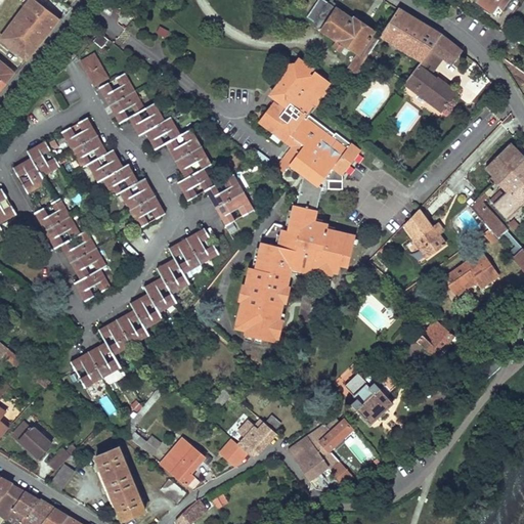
[(31,0),(1,39),(27,58),(59,18),(35,0),(31,0)]
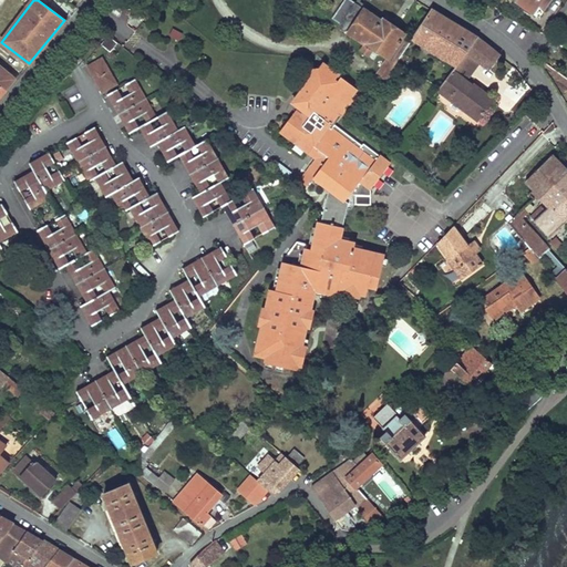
[(545,9),(550,0),(514,0),(533,13),(539,4),(545,9)]
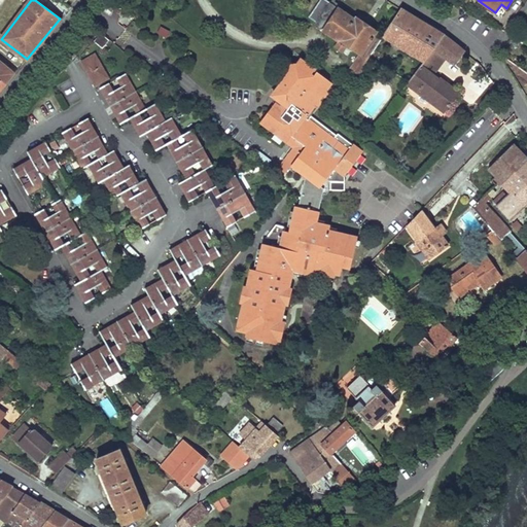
[(349,70),(357,75),(357,74),(362,66),(380,39),(374,35),(376,33),(330,2),(315,24),(315,27),(317,28),(319,29),(321,28),(325,31),(324,32),(339,41),(335,47),(343,53),(348,44),(360,53),(349,70)]
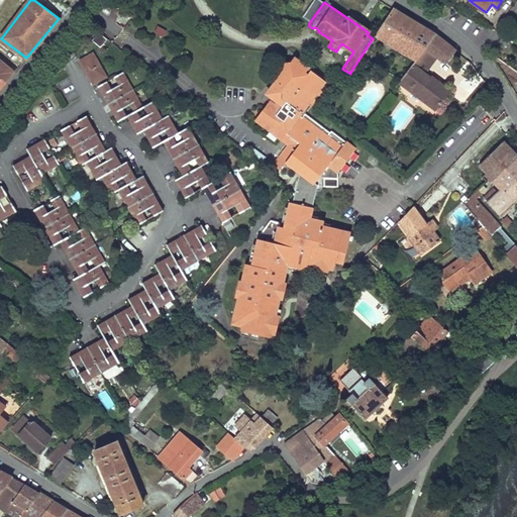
[(416,60),(417,58),(425,46),(437,56),(446,63),(456,50),(435,34),(393,8),(376,34),(416,60)]
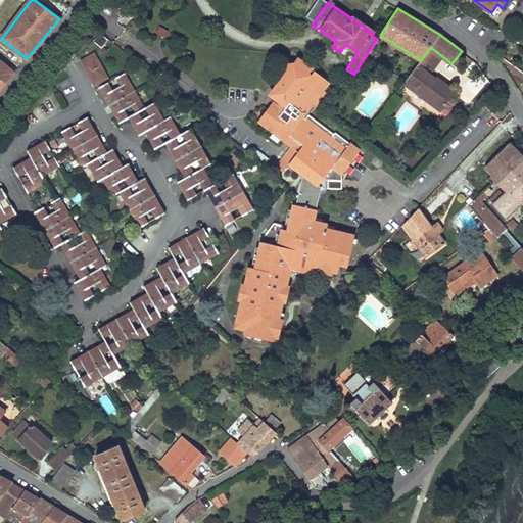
[(158,25),(155,32),(165,37),(169,30),(158,25)]
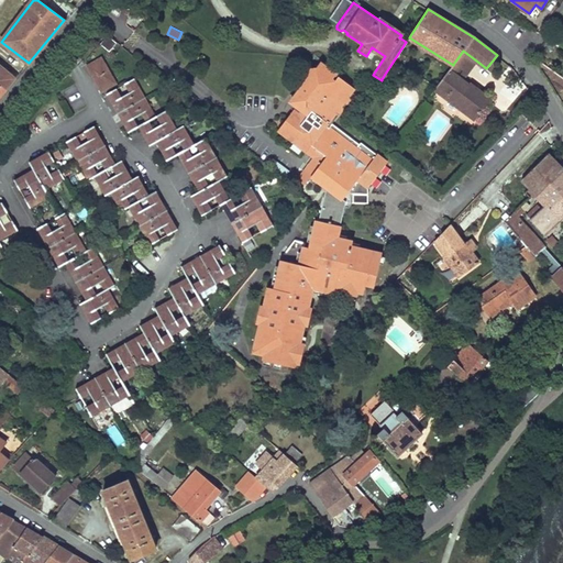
[(101,44),(109,52),(117,43),(108,35),(101,44)]
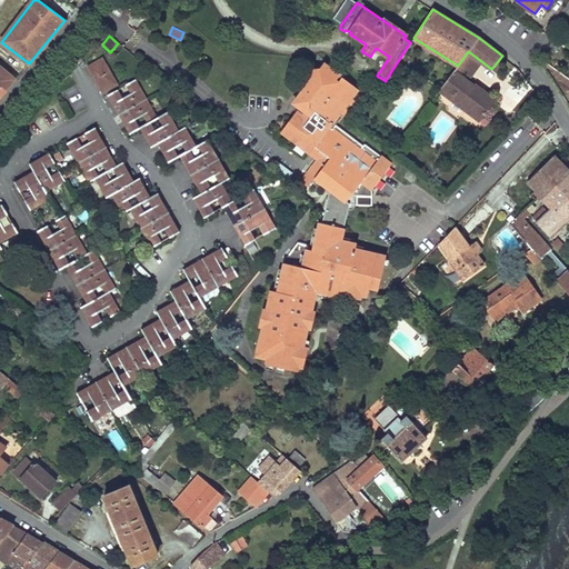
[(459,76),(466,81),(481,61),(468,51),(459,63),(465,68),(459,76)]
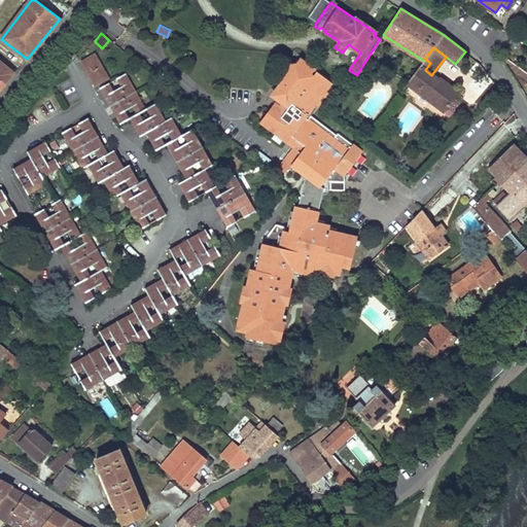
[(91,75),(89,76),(94,85),(108,78),(95,55),(83,62),(91,75)]
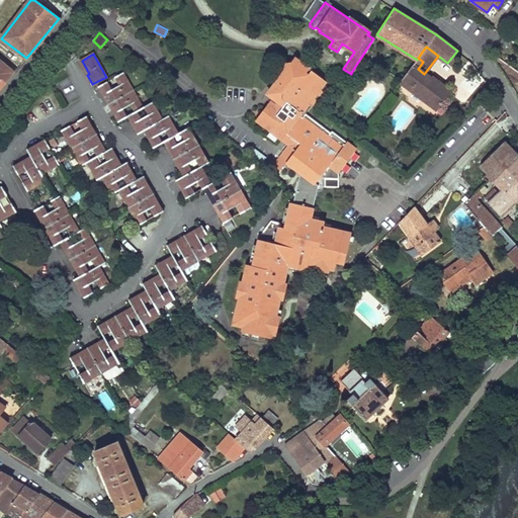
[(503,67),(506,70),(510,65),(496,56),(494,59),(503,66),(503,67)]
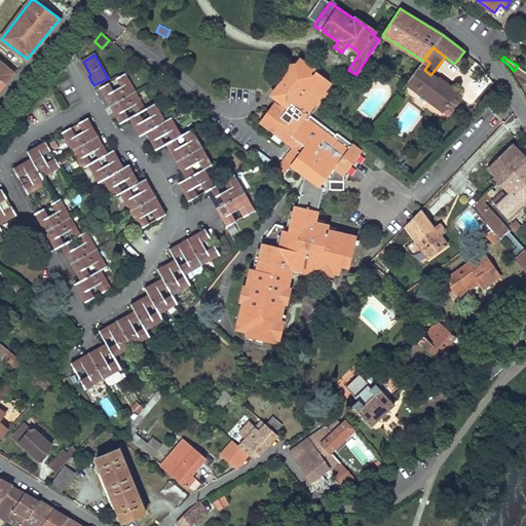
[(264,340),(267,341),(268,337),(276,338),(282,339),(286,322),(282,321),(283,314),(286,303),(287,296),(289,289),(292,273),(293,269),(300,271),(302,271),(307,272),(313,274),(314,269),(320,270),(327,271),(334,273),(340,274),(342,266),(350,267),(354,247),(357,240),(357,237),(335,232),(329,231),(329,230),(329,227),(329,226),(315,223),(322,197),(323,191),(322,186),(327,179),(349,150),(306,117),(324,94),(329,92),(328,89),(331,83),(315,71),(310,77),(308,76),(313,70),(312,68),(299,59),(296,63),(291,63),(292,70),(283,81),(286,83),(275,98),(284,105),(282,107),(275,103),(261,122),(270,128),(294,146),(285,158),(294,165),(300,170),(306,175),(299,205),(297,205),(296,211),(294,218),(292,225),(291,230),(285,229),(286,226),(275,224),(264,239),(272,240),(271,245),(264,242),(262,249),(261,257),(259,264),(258,269),(254,268),(252,268),(248,287),(246,294),(245,301),(237,329),(248,331),(247,336),(257,338),(264,340)]
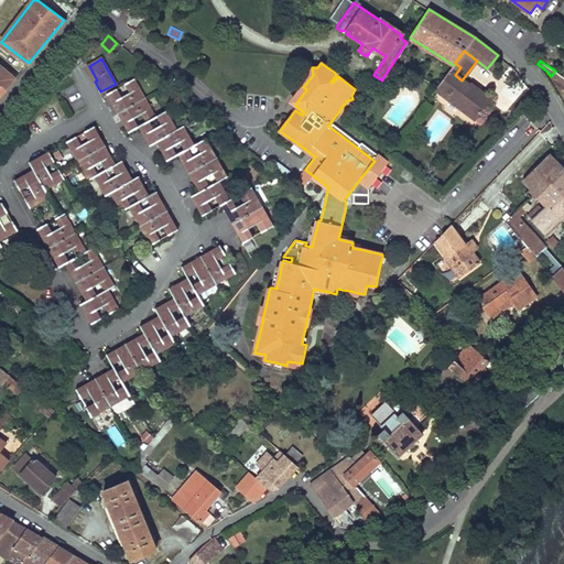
[(476,119),(491,99),(470,84),(469,85),(462,80),(455,75),(461,67),(455,63),(454,65),(436,89),(461,106),(461,108),(476,119)]
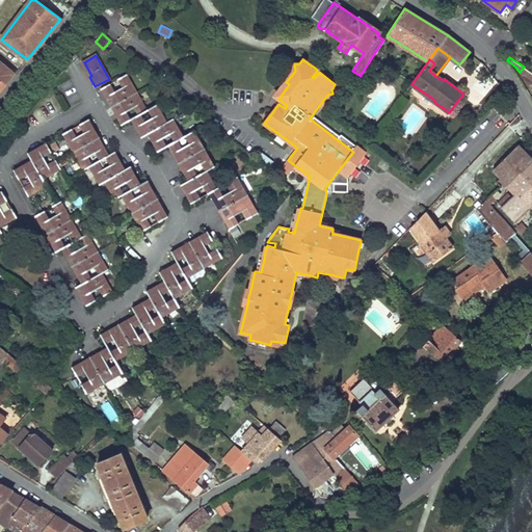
[(0,90),(15,74),(0,61),(0,90)]
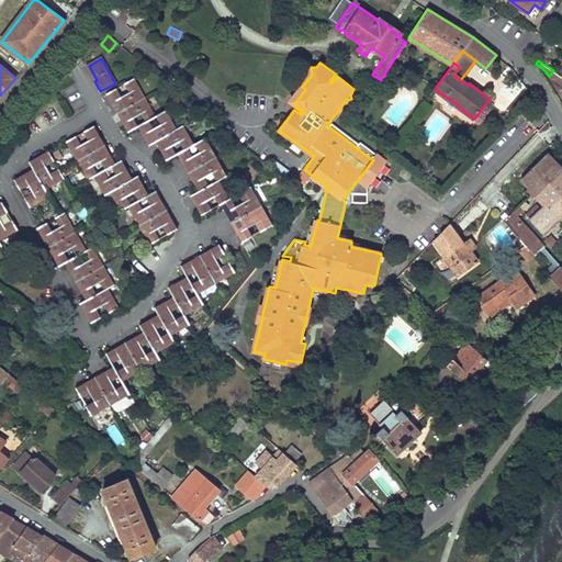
[(94,81),(97,80),(89,66),(86,67),(94,81)]
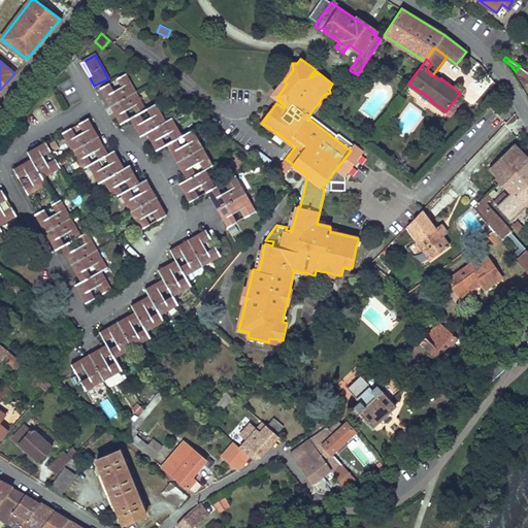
[(368,69),(363,66),(358,74),(363,77),(368,69)]
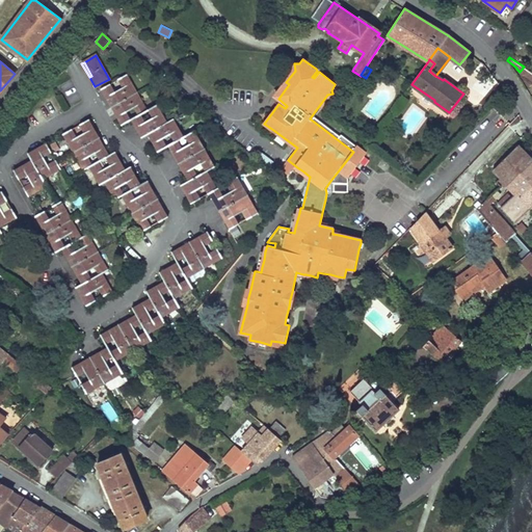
[(531,82),(531,81),(531,73),(524,67),(520,72),(519,73),(531,82)]
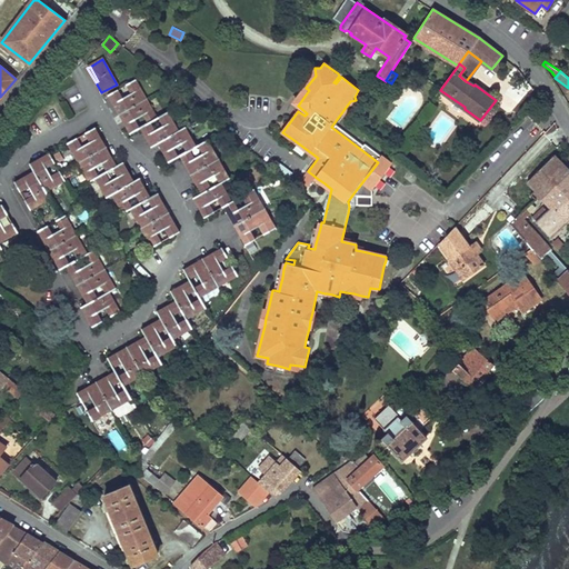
[(380,89),(386,81),(377,76),(371,83),(380,89)]
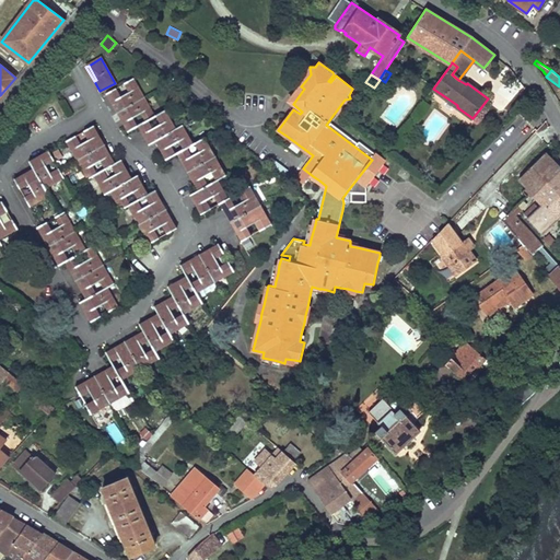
[(117,113),(144,97),(133,79),(124,83),(129,92),(120,97),(115,89),(106,94),(117,113)]
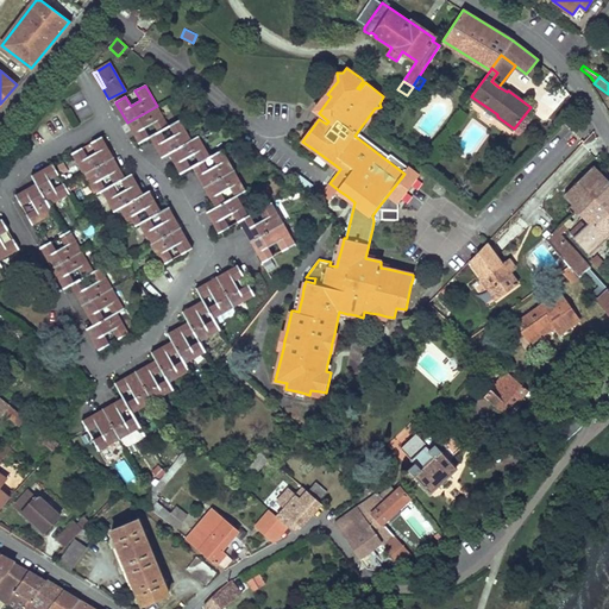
[(161,130),(168,126),(157,106),(127,123),(138,142),(149,137),(143,127),(152,123),(158,132),(161,130)]
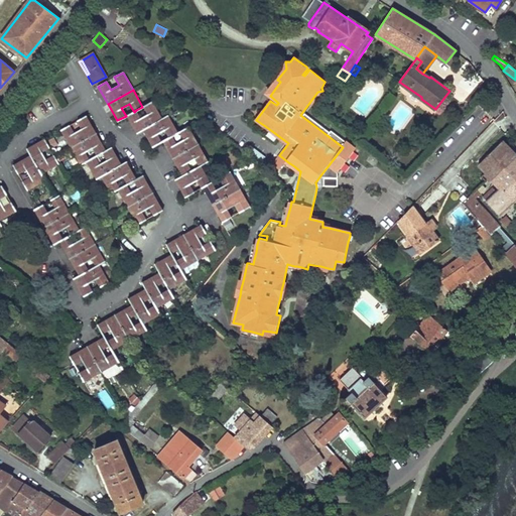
[(142,129),(161,119),(152,102),(143,106),(148,114),(140,119),(136,110),(134,112),(127,116),(137,132),(142,129)]
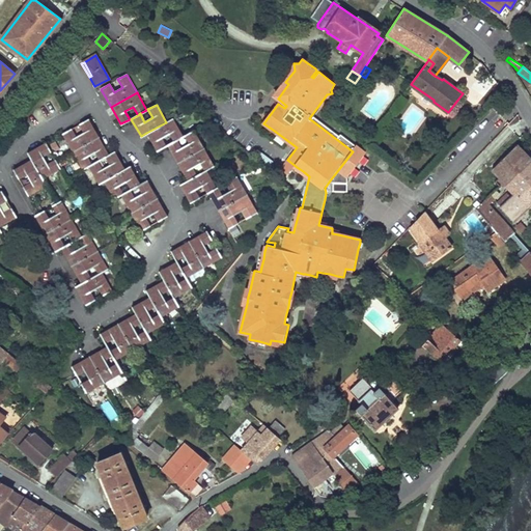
[(62,134),(73,151),(99,137),(88,119),(79,124),(84,132),(76,137),(72,129),(62,134)]
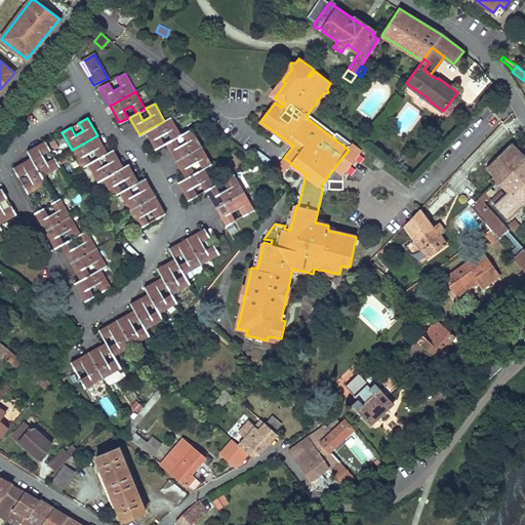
[(174,138),(180,134),(170,118),(164,121),(145,131),(155,149),(164,144),(159,136),(167,131),(172,139),(174,138)]
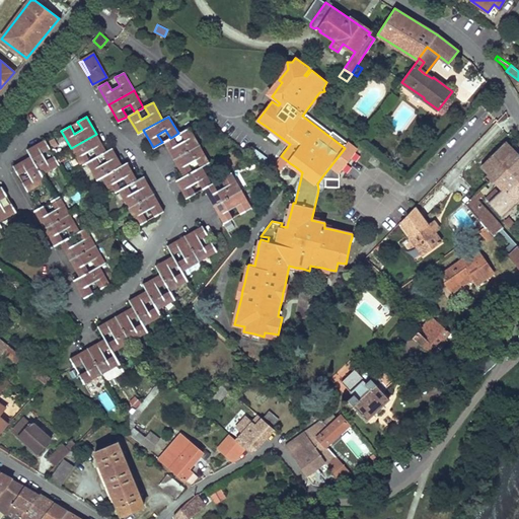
[(170,138),(164,142),(174,159),(199,145),(190,128),(180,133),(186,141),(177,145),(172,137),(170,138)]
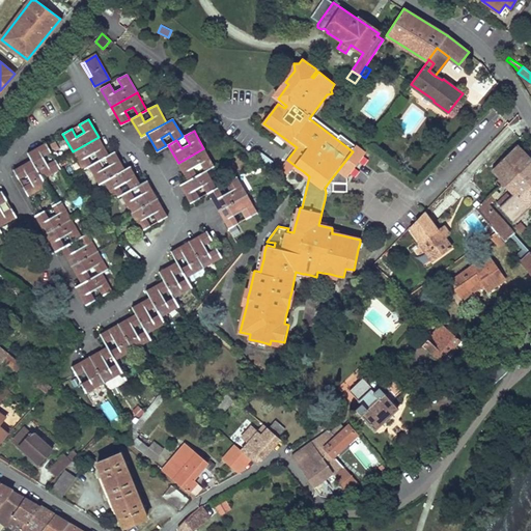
[(109,155),(99,137),(73,151),(83,169),(88,166),(91,164),(87,156),(95,151),(100,160),(106,157),(109,155)]
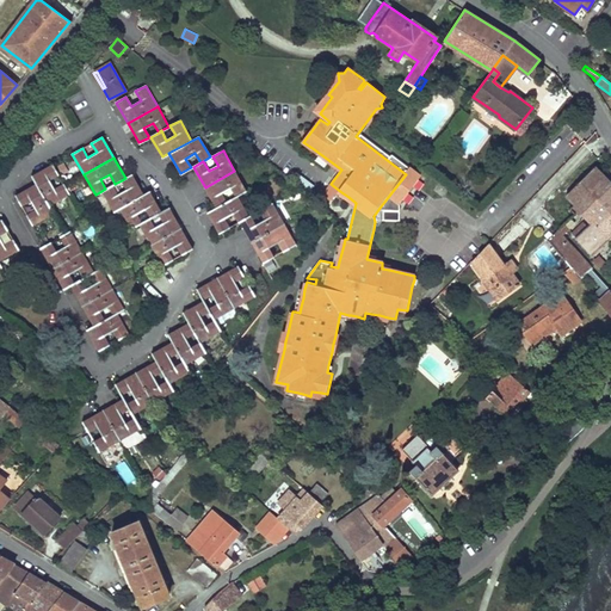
[(36,184),(49,207),(69,195),(63,184),(54,189),(49,180),(59,176),(53,165),(32,176),(36,184)]
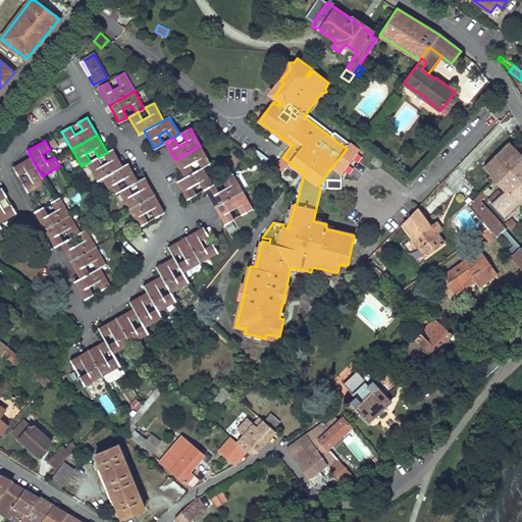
[(489,199),(506,217),(512,211),(519,205),(521,201),(521,157),(508,143),(483,166),(503,187),(506,190),(496,199),(492,196),(489,199)]
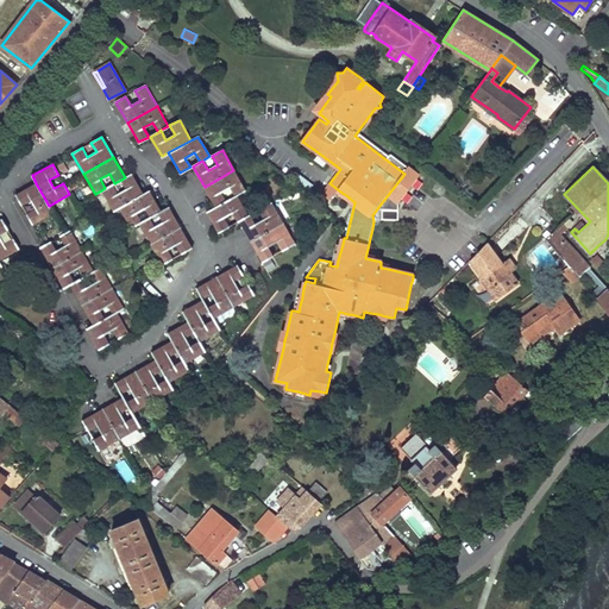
[(233,170),(205,187),(215,207),(226,201),(220,192),(230,187),(234,196),(237,195),(245,190),(233,170)]
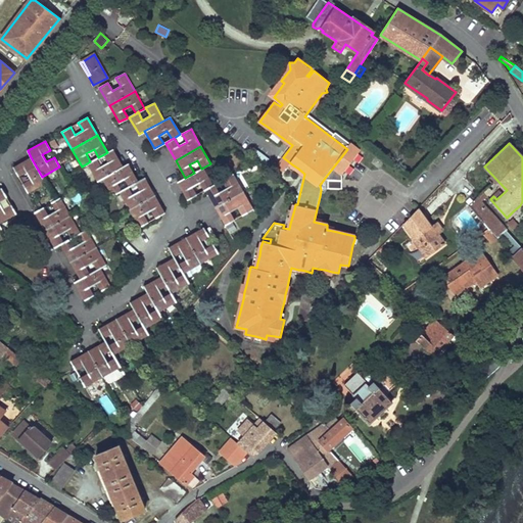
[(101,167),(96,159),(87,163),(97,181),(102,179),(123,167),(112,149),(104,154),(108,162),(101,167)]
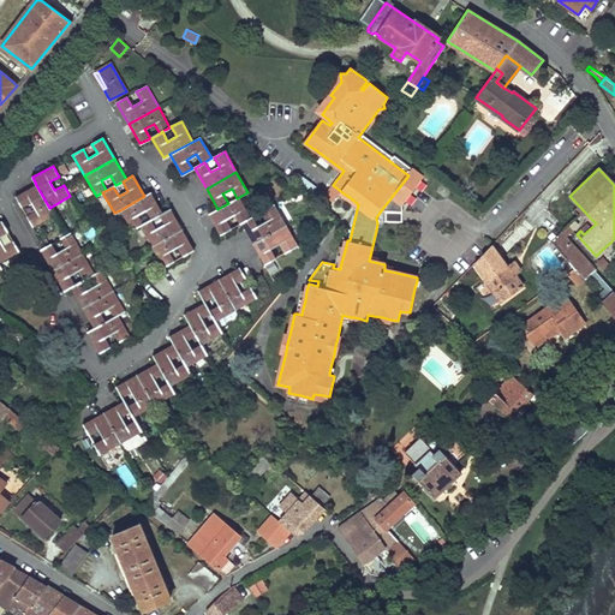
[(28,216),(33,226),(53,215),(49,208),(36,185),(16,197),(22,208),(30,202),(37,210),(28,216)]
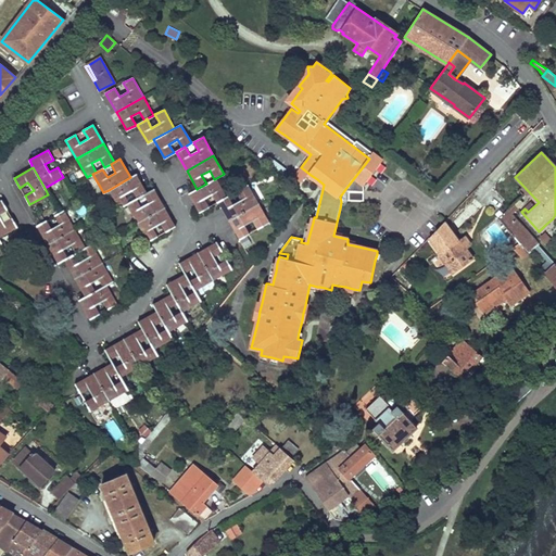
[(109,190),(119,207),(126,204),(129,203),(124,194),(133,190),(137,199),(144,194),(147,193),(136,174),(130,177),(109,190)]
